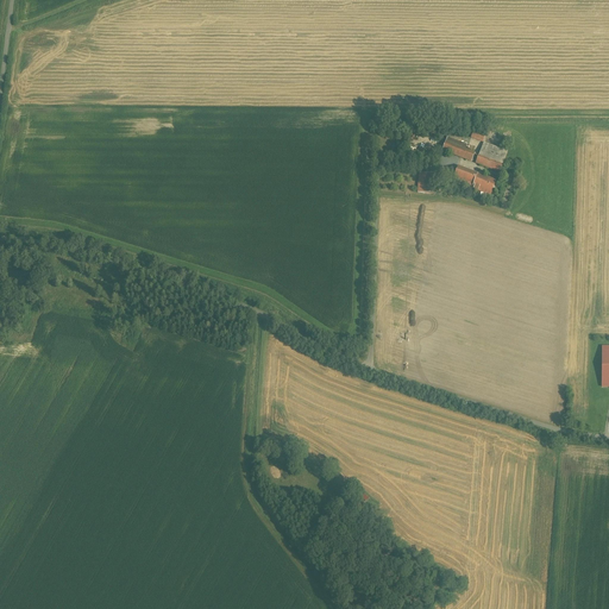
[(473,132),(471,138),(483,143),(485,137),(473,132)]
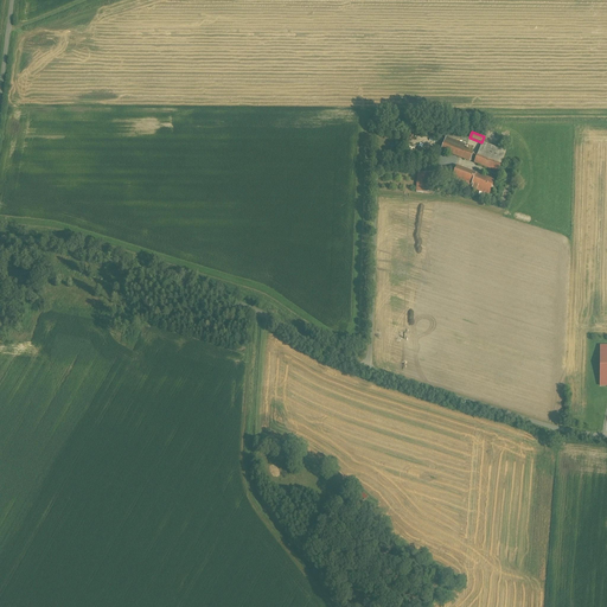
[(465,146),(446,139),(441,151),(470,161),(473,153),(464,149),(465,146)]
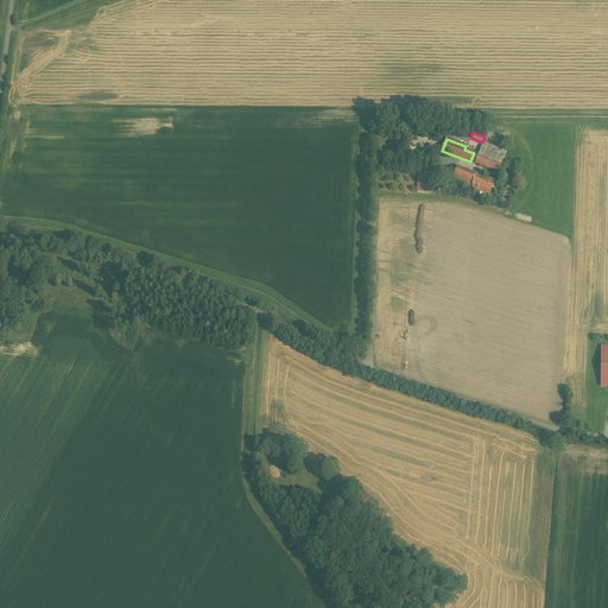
[(482,144),(475,164),(499,172),(505,157),(506,152),(482,144)]
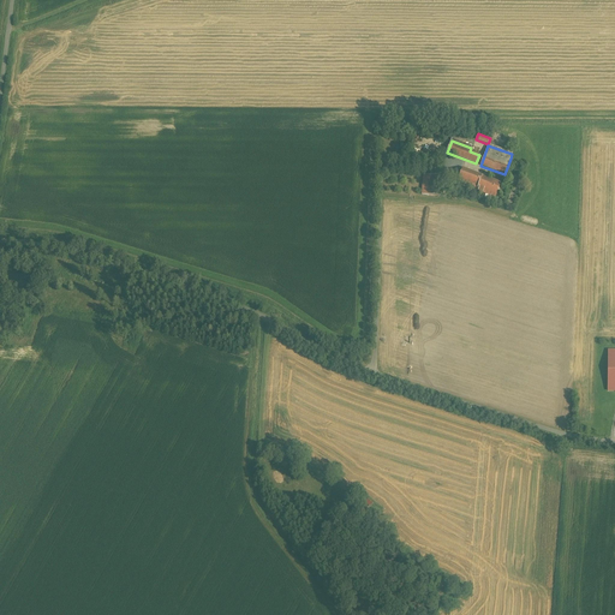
[(485,192),(490,179),(463,169),(458,181),(485,192)]
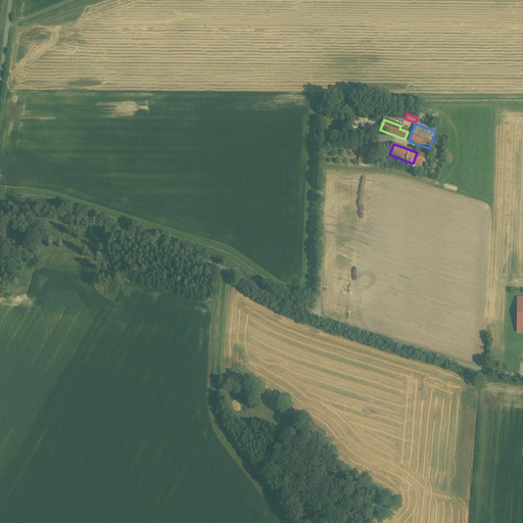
[(413,163),(412,164),(421,169),(426,156),(417,152),(413,163)]
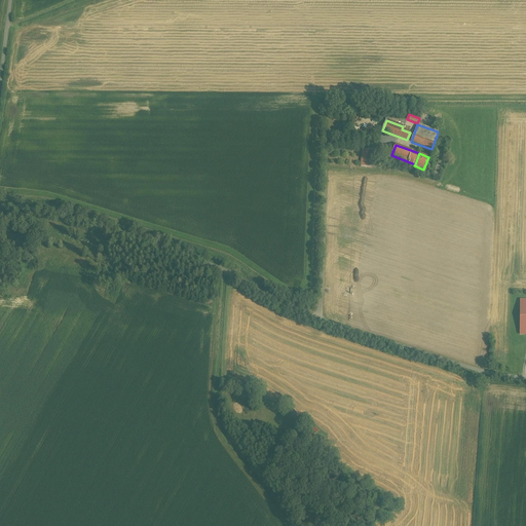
[(310,421),(304,425),(310,436),(317,431),(310,421)]
